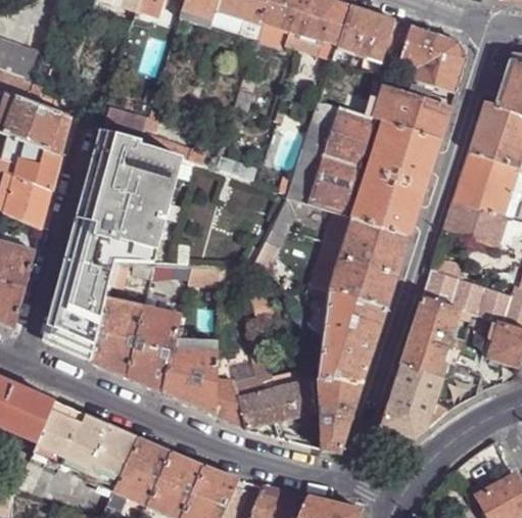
[(110,0),(136,8),(138,2),(139,0),(110,0)]
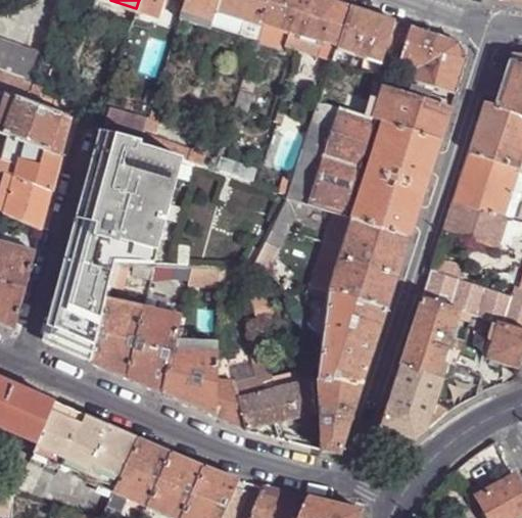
[(139,0),(138,2),(159,8),(157,15),(180,22),(184,7),(185,6),(165,0),(139,0)]
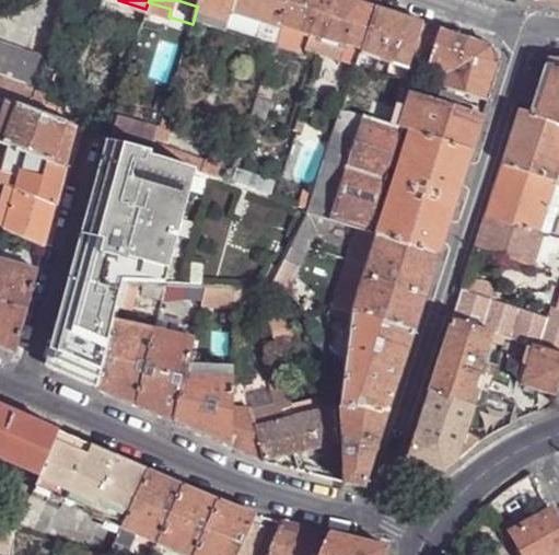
[(197,8),(229,18),(232,9),(234,0),(200,0),(198,7),(197,8)]
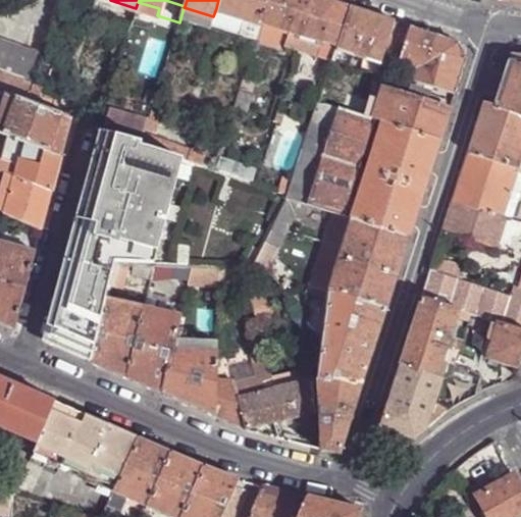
[(257,32),(260,19),(266,0),(218,0),(216,8),(243,17),(239,31),(255,36),(257,32)]
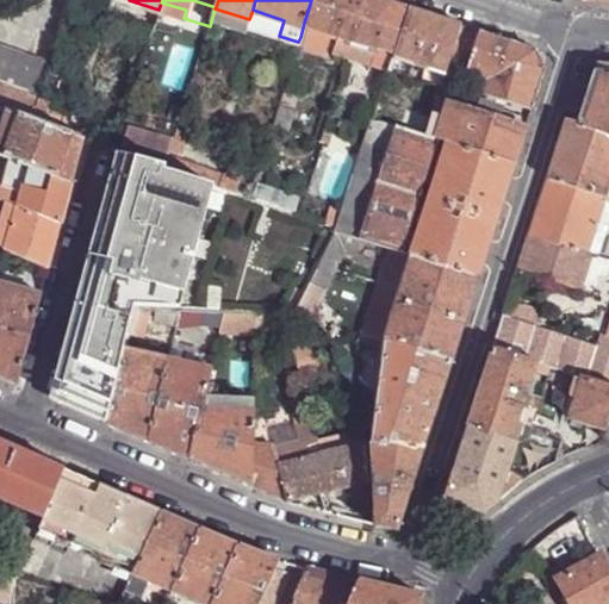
[(378,43),(396,49),(410,4),(398,0),(311,0),(304,23),(331,31),(340,33),(377,45),(378,43)]
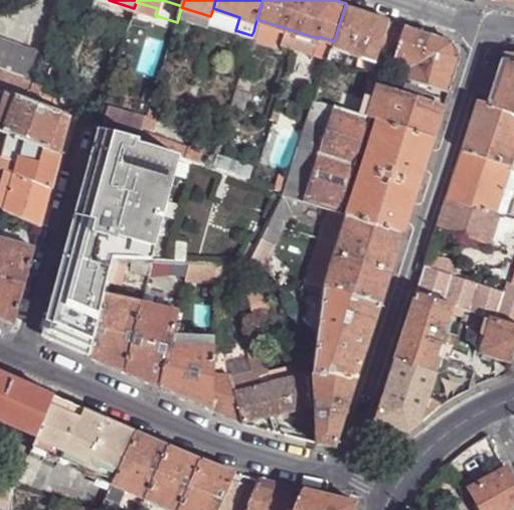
[(379,49),(390,17),(365,9),(346,3),(334,41),(377,55),(379,49)]
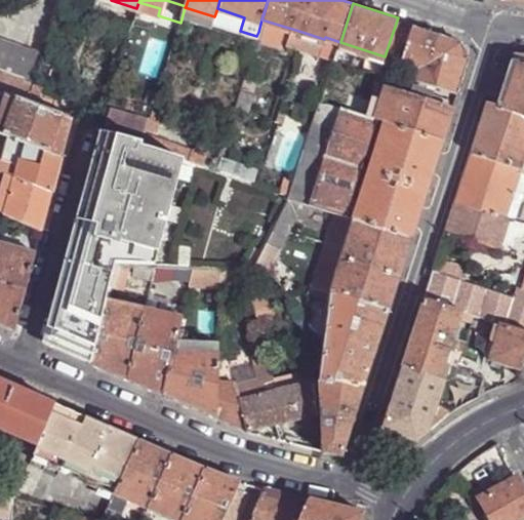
[(214,16),(212,22),(240,31),(244,17),(217,8),(214,16)]
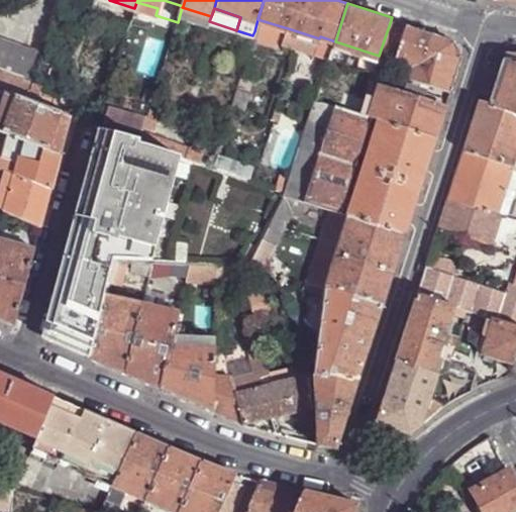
[(425,28),(392,17),(381,49),(411,60),(415,64),(411,76),(451,89),(462,55),(454,37),(425,28)]
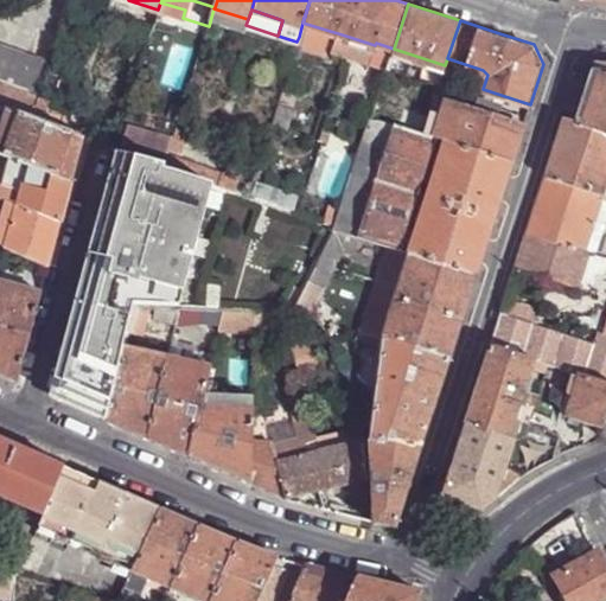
[(303,23),(299,37),(325,45),(330,31),(303,23)]
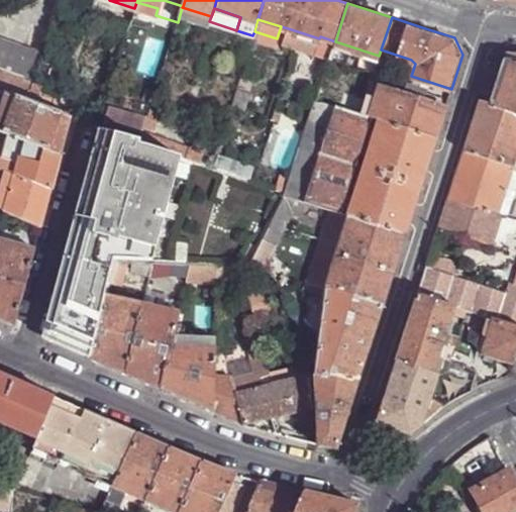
[(41,56),(49,28),(35,24),(28,45),(27,52),(41,56)]
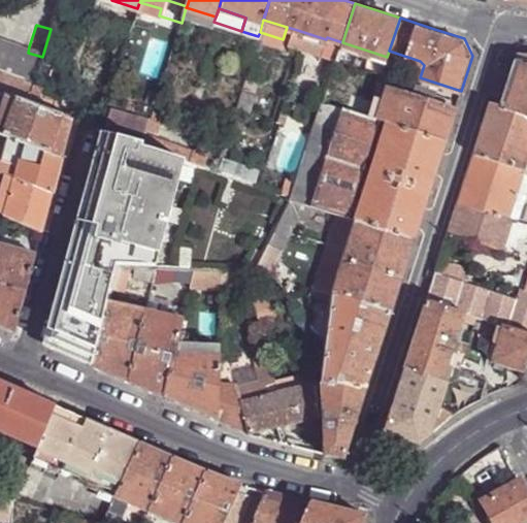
[(322,53),(326,39),(294,29),(290,42),(322,53)]
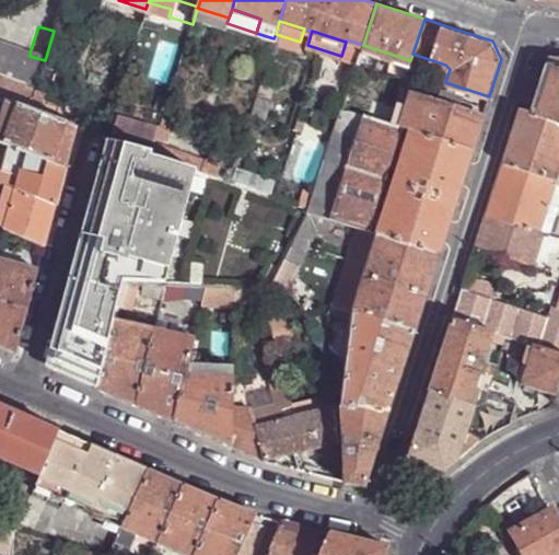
[(36,91),(45,60),(30,56),(31,49),(0,38),(0,72),(26,82),(25,88),(36,91)]
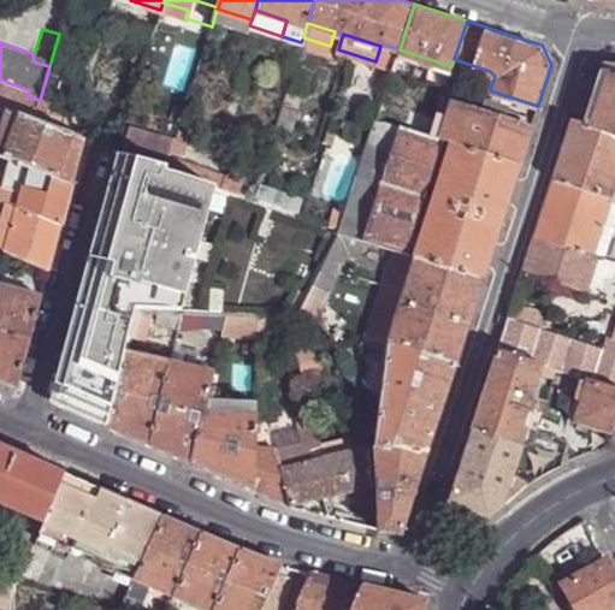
[(614,65),(603,61),(593,94),(585,120),(584,122),(614,132),(614,65)]
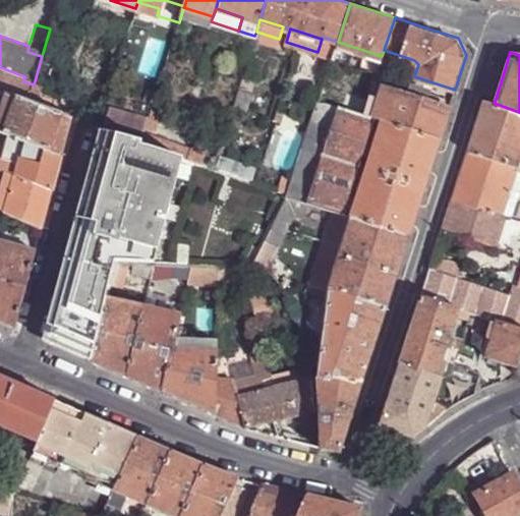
[(314,83),(324,87),(330,66),(321,63),(314,83)]
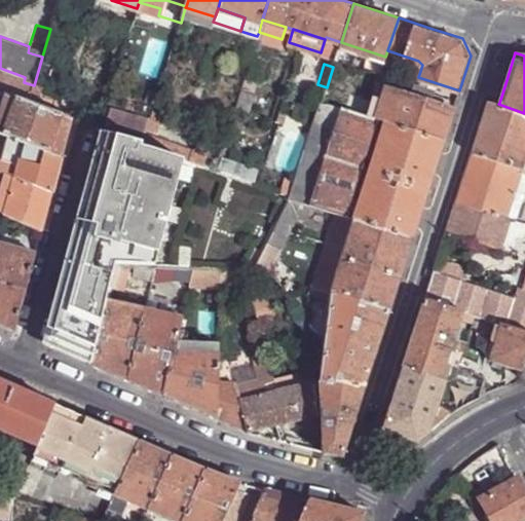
[(29,102),(34,85),(24,82),(25,77),(0,68),(0,90),(6,94),(29,102)]
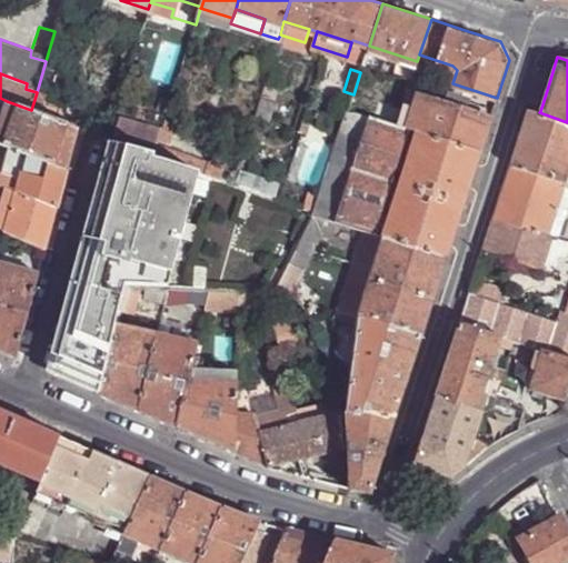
[(480,151),(491,113),(418,91),(407,128),(480,151)]
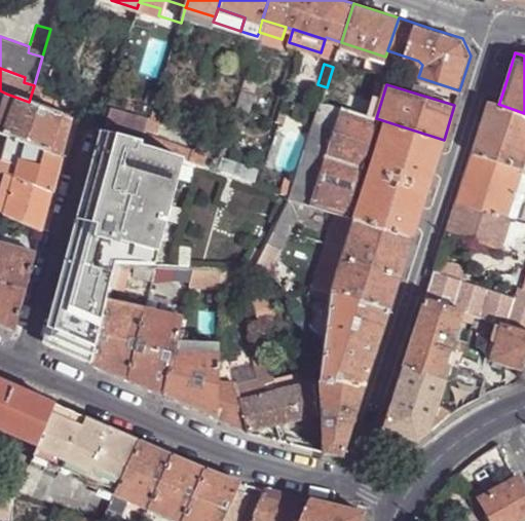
[(72,117),(29,102),(6,94),(0,110),(0,129),(0,131),(8,134),(62,154),(72,117)]
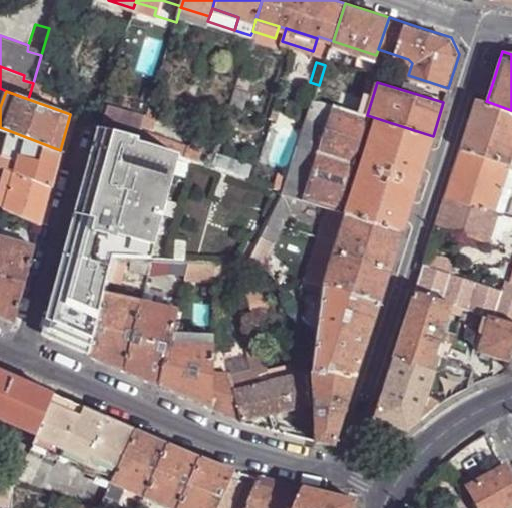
[(465,136),(461,146),(508,161),(511,150),(511,110),(486,101),(487,100),(477,97),(473,110),(465,136)]
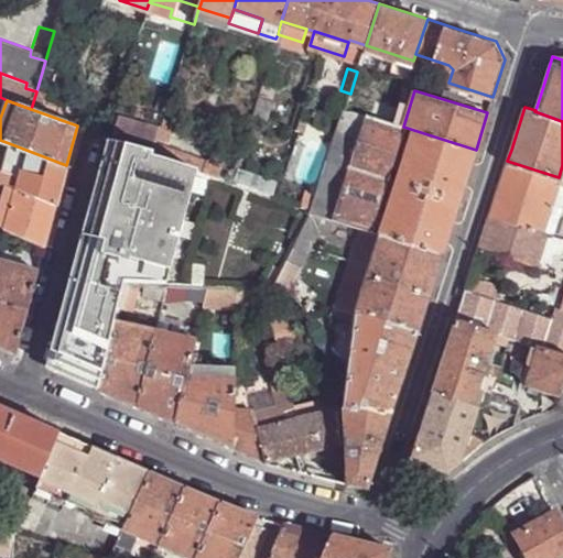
[(349,165),(366,115),(346,108),(328,160),(349,165)]
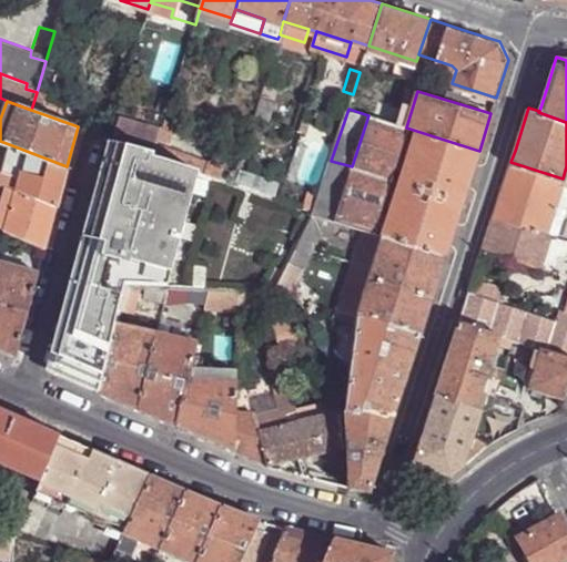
[(469,179),(479,151),(406,128),(368,115),(352,166),(463,202),(469,179)]
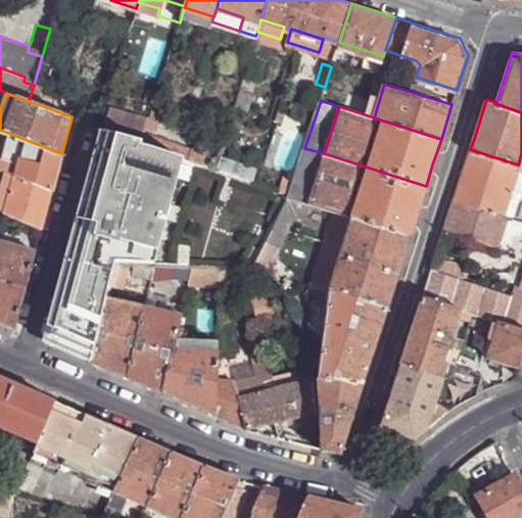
[(98,127),(100,127),(100,126),(106,128),(111,111),(103,108),(98,127)]
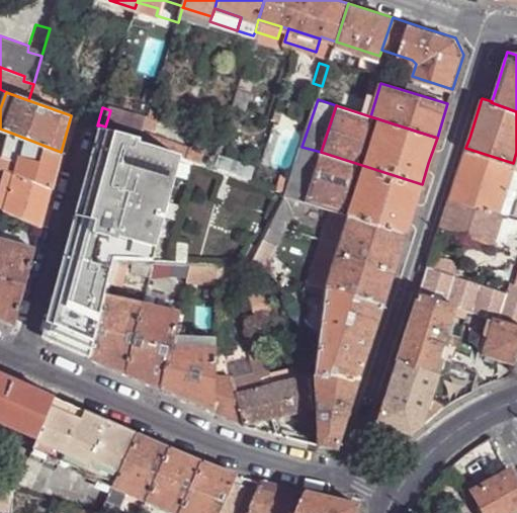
[(161,111),(151,108),(141,138),(140,141),(199,160),(199,159),(202,149),(155,133),(161,111)]
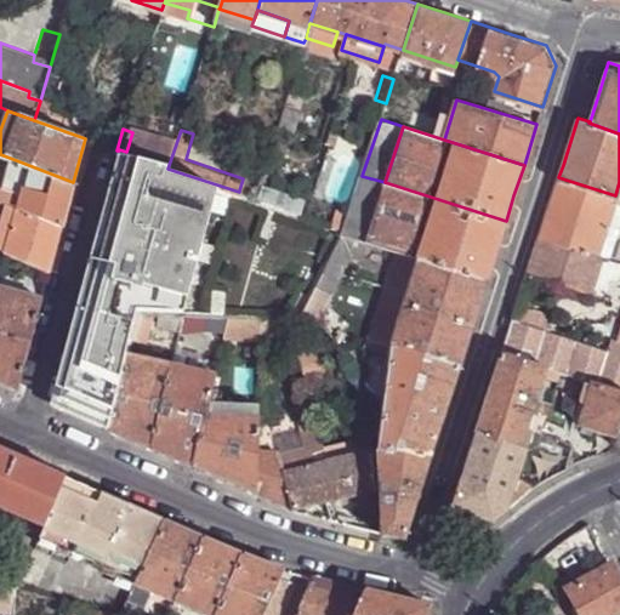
[(219,206),(219,204),(234,210),(235,203),(280,217),(284,208),(239,192),(168,169),(169,165),(126,152),(119,149),(119,151),(114,170),(123,171),(115,220),(169,228),(174,189),(219,206)]
